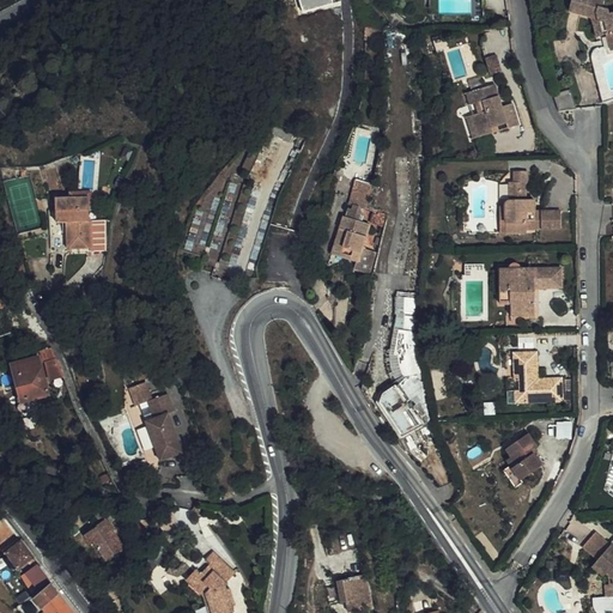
[(299,0),(303,11),(334,4),(333,0),(299,0)]
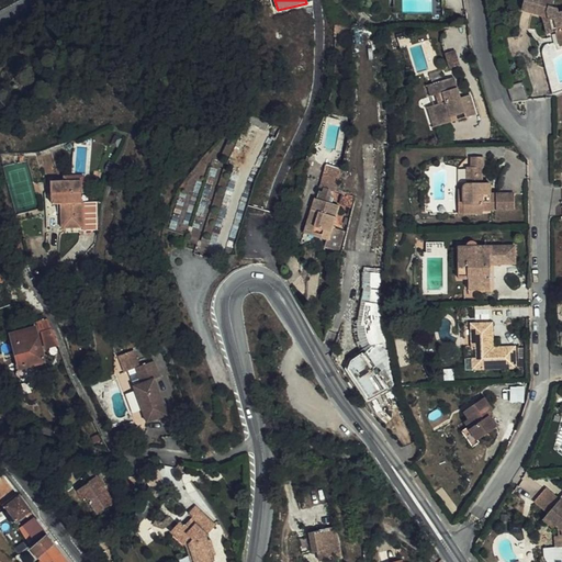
[(554,0),(525,0),(523,10),(543,17),(548,34),(558,31),(560,42),(561,47),(561,46),(561,12),(559,13),(557,10),(552,8),(554,0)]
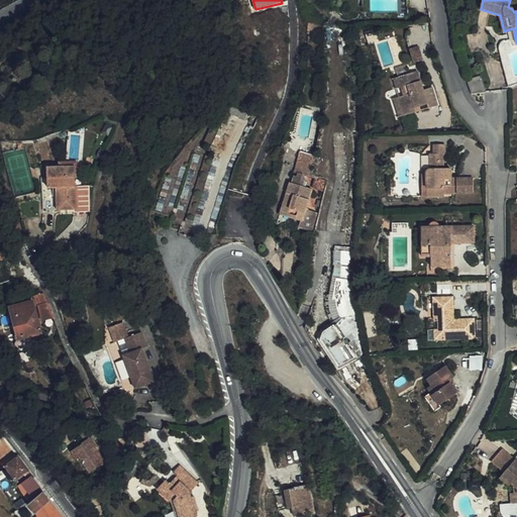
[(324,24),(308,25),(308,35),(324,33),(324,24)]
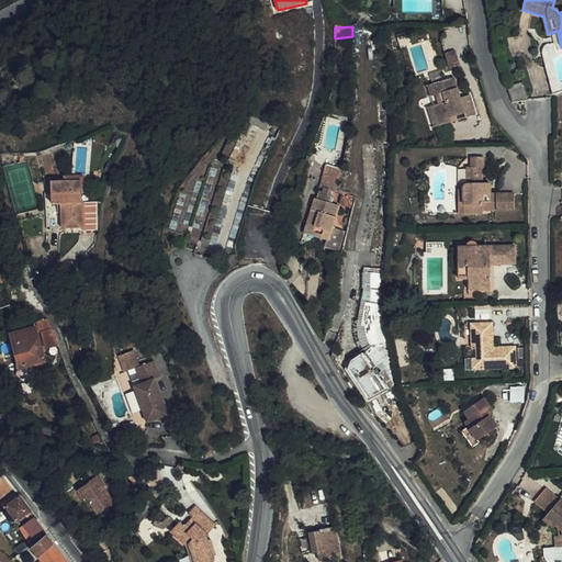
[(413,48),(413,45),(408,35),(398,38),(402,48),(407,46),(408,49),(411,49),(413,48)]
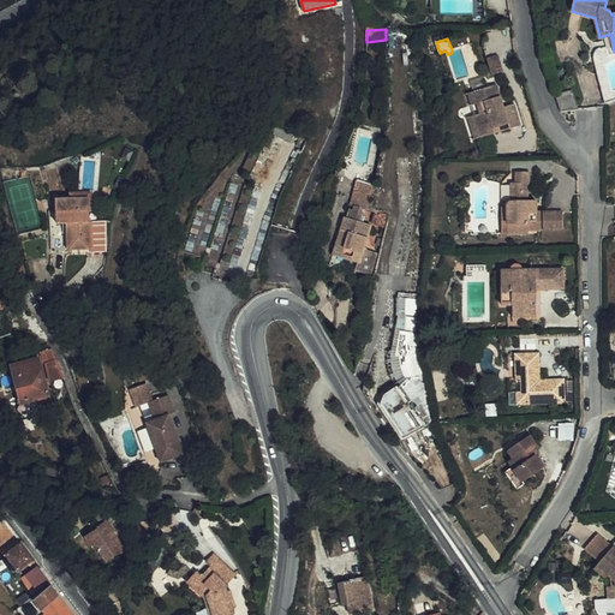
[(499,54),(488,57),(493,73),(503,71),(499,54)]
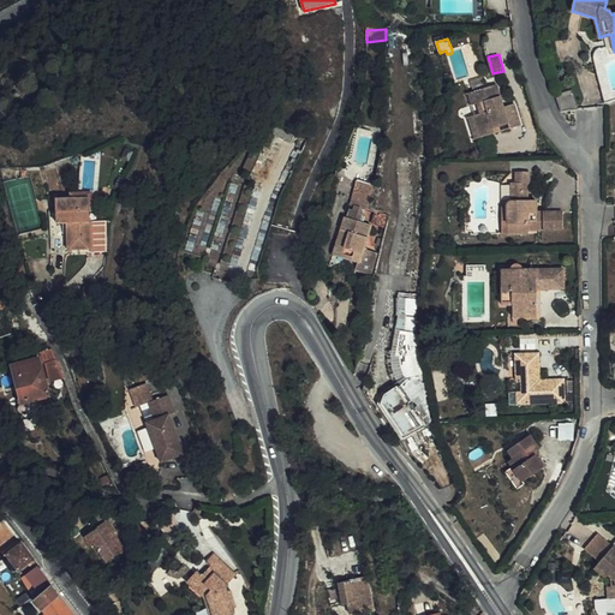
[(469,95),(472,107),(477,105),(481,115),(476,117),(482,138),(495,133),(494,130),(509,125),(512,129),(521,126),(515,105),(505,108),(497,85),(477,91),(469,95)]
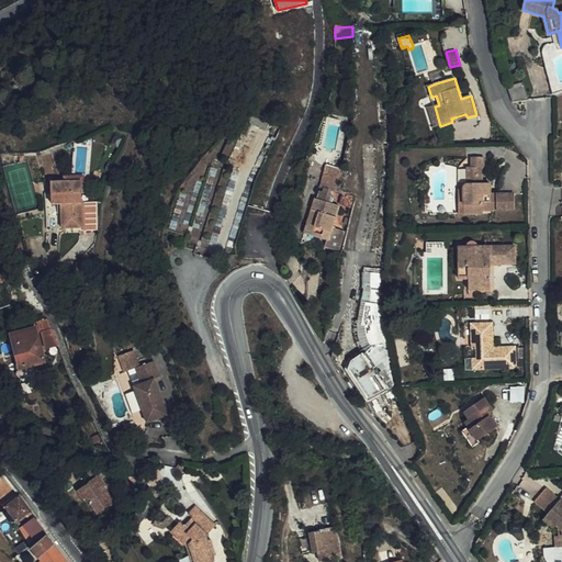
[(524,82),(508,88),(514,103),(530,101),(524,82)]
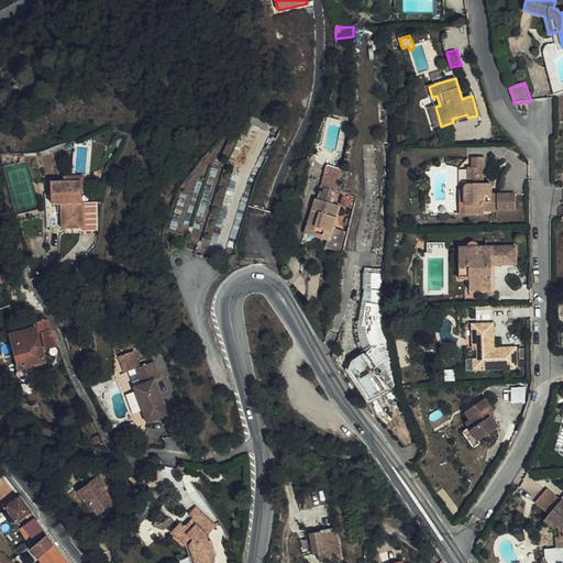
[(435,107),(429,109),(434,129),(441,127),(435,107)]
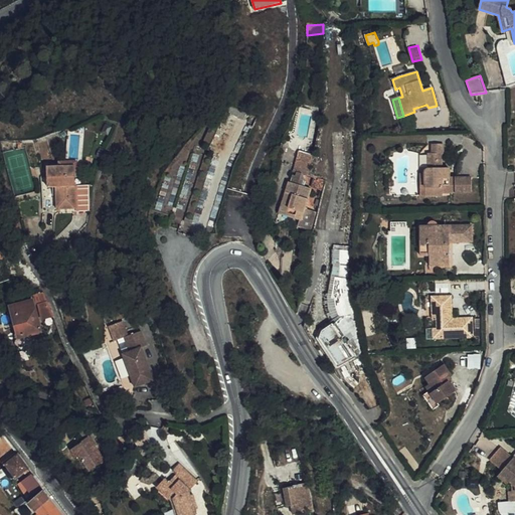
[(216,146),(225,127),(213,121),(204,140),(216,146)]
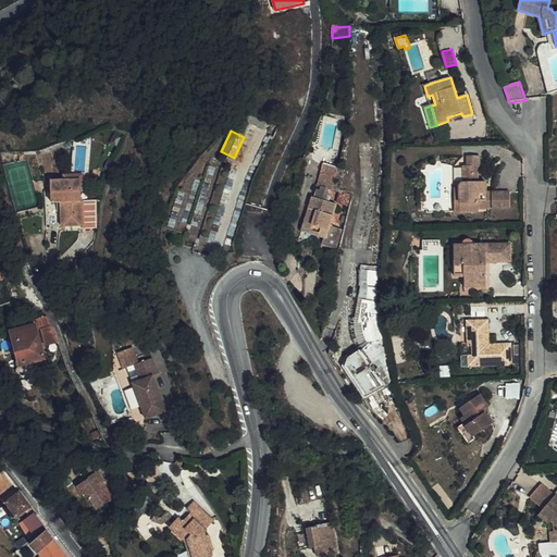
[(480,168),(480,156),(469,156),(469,166),(463,166),(465,183),(461,183),(459,188),(460,212),(479,212),(479,209),(510,209),(510,193),(486,193),(486,183),(479,183),(478,166),(480,168)]
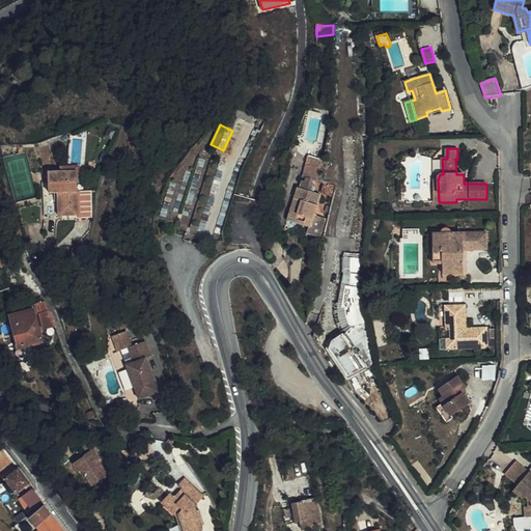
[(324,161),(308,157),(303,176),(306,177),(312,179),(318,180),(324,161)]
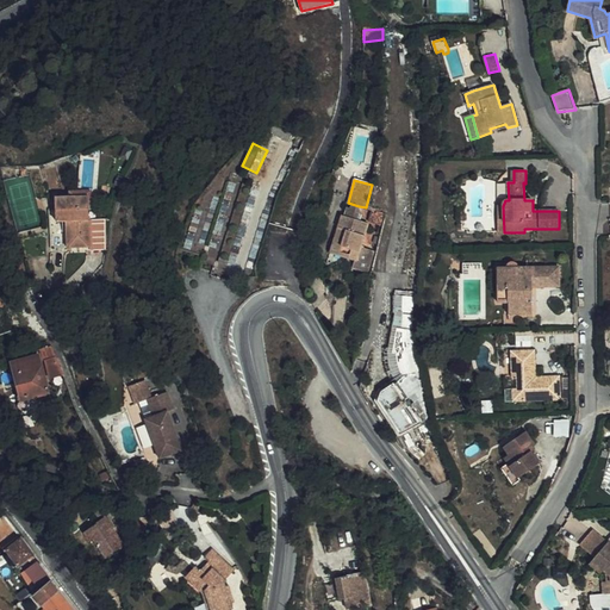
[(91,248),(89,221),(88,197),(56,198),(57,223),(67,222),(74,222),(74,235),(68,235),(68,249),(91,248)]
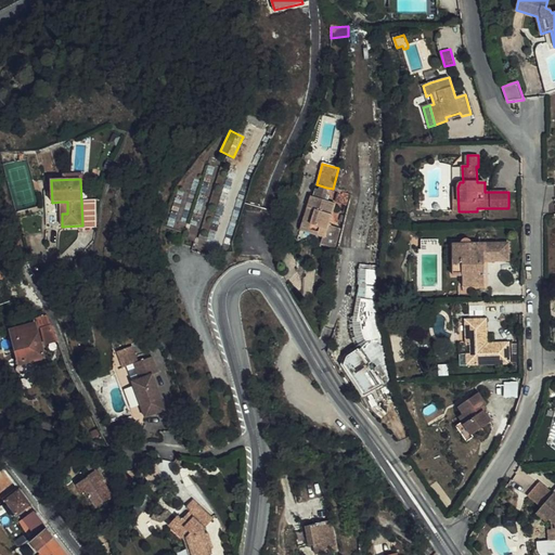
[(326,188),(320,185),(319,190),(315,189),(314,197),(328,202),(330,195),(326,188)]
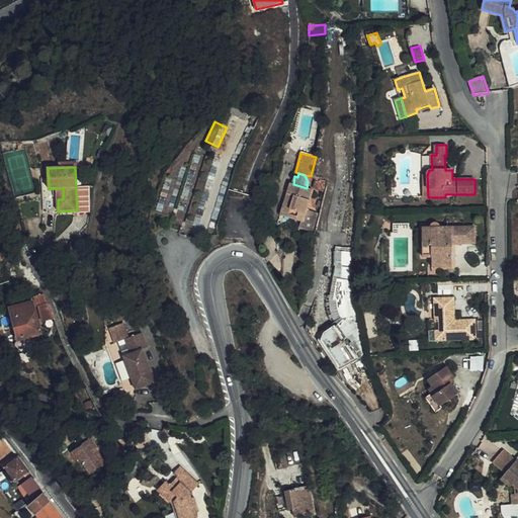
[(317,178),(314,189),(326,193),(329,181),(317,178)]
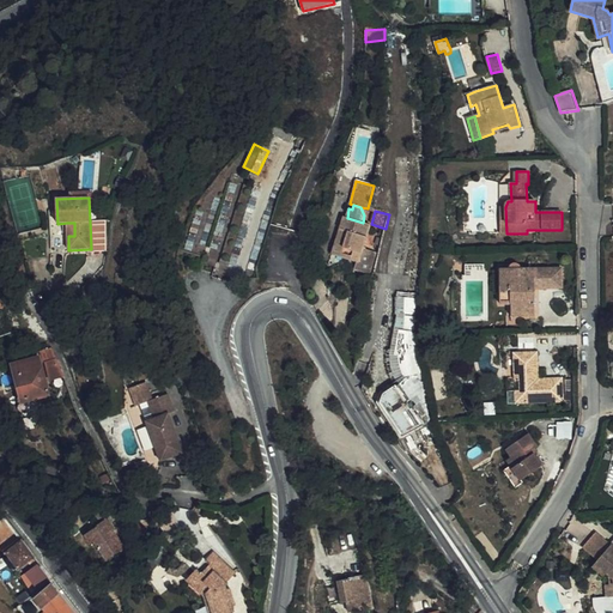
[(354,271),(372,277),(374,273),(375,266),(360,262),(364,249),(371,225),(363,223),(347,218),(344,217),(340,230),(344,230),(343,235),(339,234),(333,252),(349,256),(349,259),(357,262),(356,267),(354,271)]
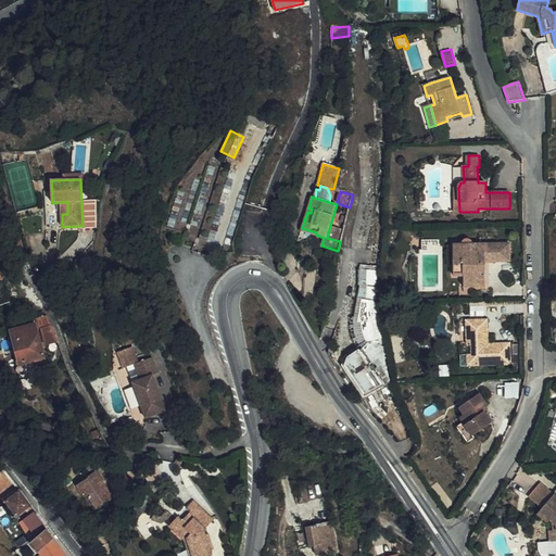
[(97,201),(88,201),(81,201),(83,226),(83,229),(97,228),(97,201)]
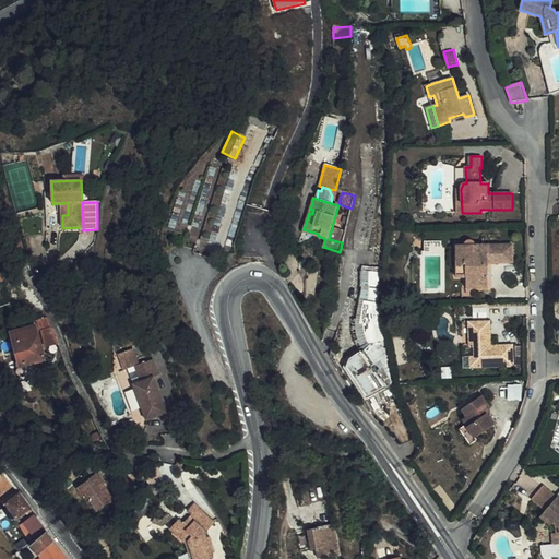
[(329,239),(342,242),(345,230),(332,227),(329,239)]
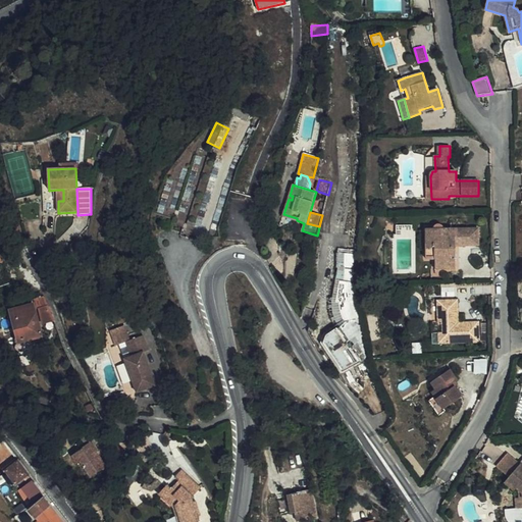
[(337,254),(337,267),(349,268),(353,269),(354,257),(337,254)]
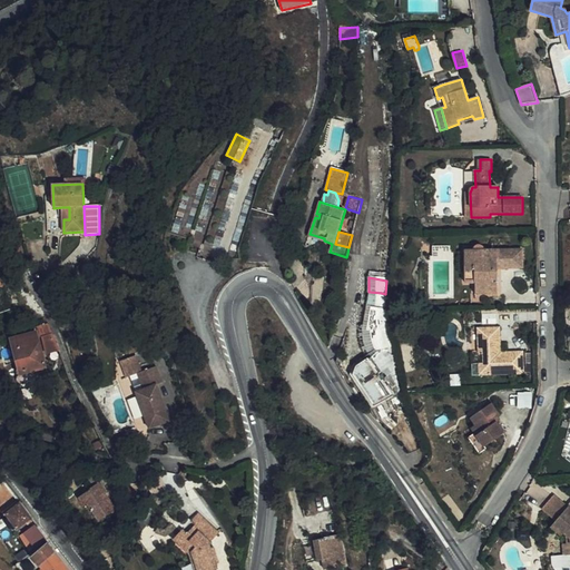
[(498,283),(475,283),(475,294),(498,294),(498,283)]
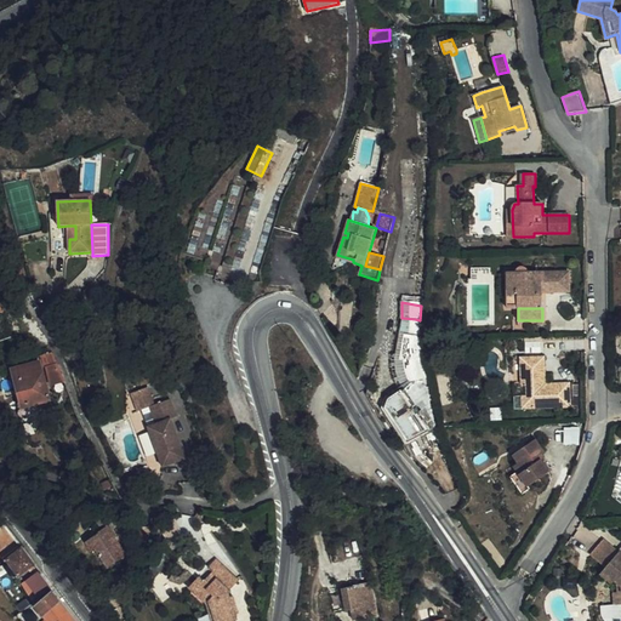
[(415,319),(402,318),(402,319),(400,332),(404,335),(400,360),(406,362),(408,371),(412,383),(405,389),(389,399),(387,408),(409,440),(436,427),(426,379),(421,366),(420,357),(419,348),(420,323),(420,320),(415,319)]
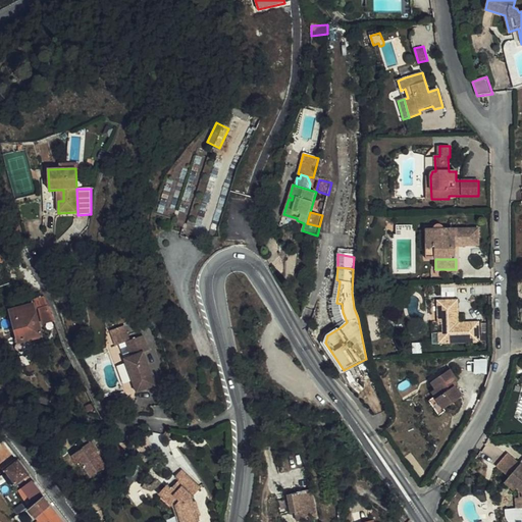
[(340,281),(336,279),(333,298),(332,307),(335,319),(341,327),(347,322),(343,312),(342,304),(336,303),(340,281)]
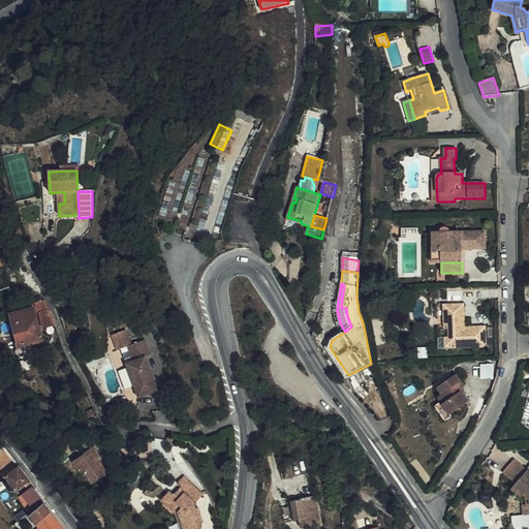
[(45,301),(44,301),(36,304),(38,313),(50,310),(45,301)]
